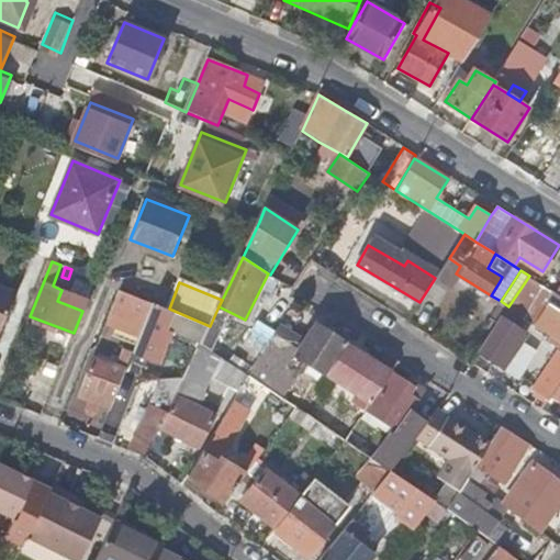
[(559,295),(556,293),(553,291),(547,287),(540,297),(524,287),(482,351),(501,362),(523,328),(517,325),(524,315),(534,321),(547,302),(548,302),(551,304),(540,324),(559,337),(559,295)]
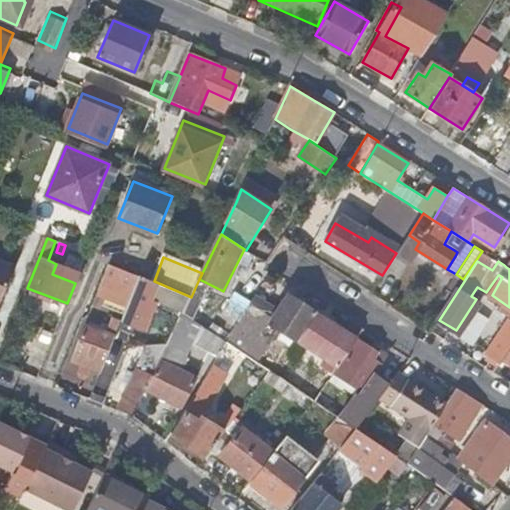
[(0,262),(0,304),(14,268),(0,262)]
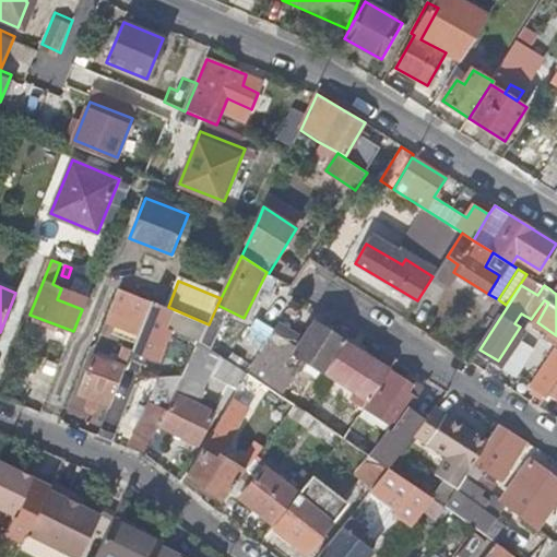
[(144,322),(153,301),(121,288),(113,309),(144,322)]
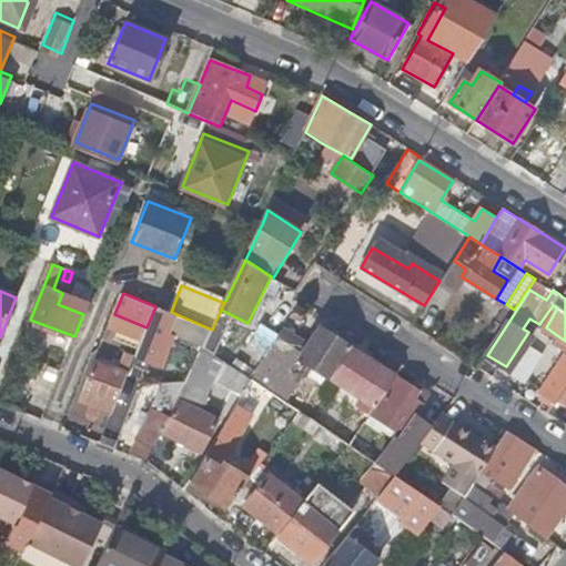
[(212,330),(171,312),(155,306),(147,327),(137,355),(158,364),(170,331),(204,345),(212,330)]
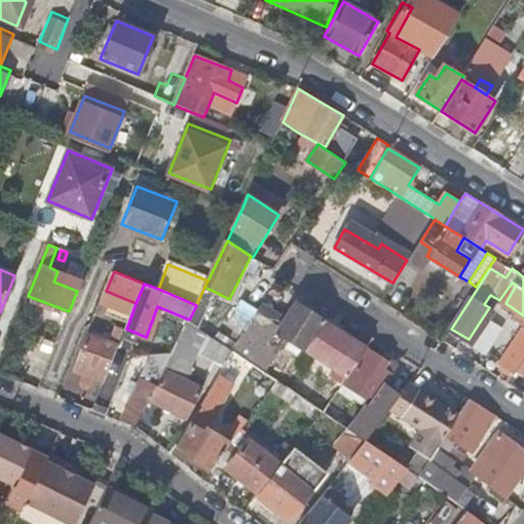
[(232,349),(233,350),(254,365),(285,320),(262,305),(232,349)]
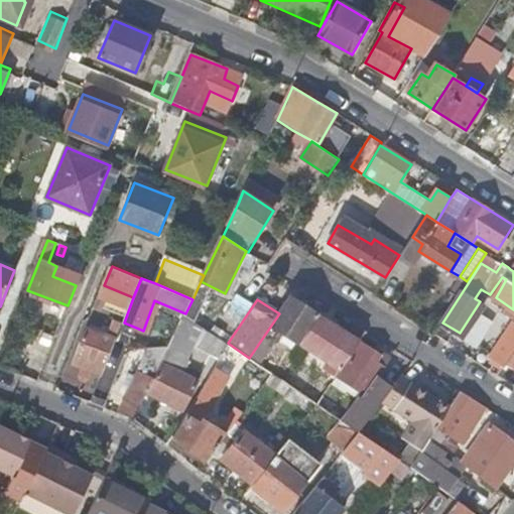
[(351,336),(298,303),(280,331),(332,364),(351,336)]
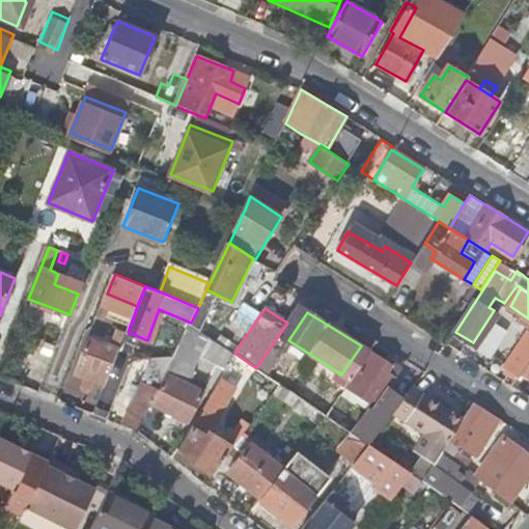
[(95,380),(107,385),(120,350),(89,337),(75,372),(85,376),(81,385),(91,388),(95,380)]
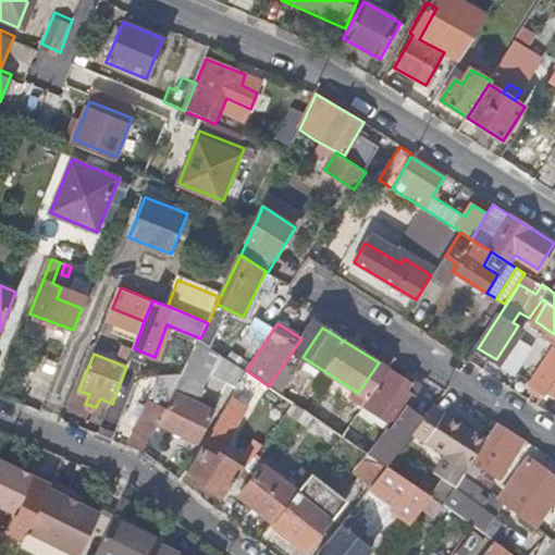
[(532,385),(544,394),(547,390),(554,379),(554,364),(549,360),(532,385)]
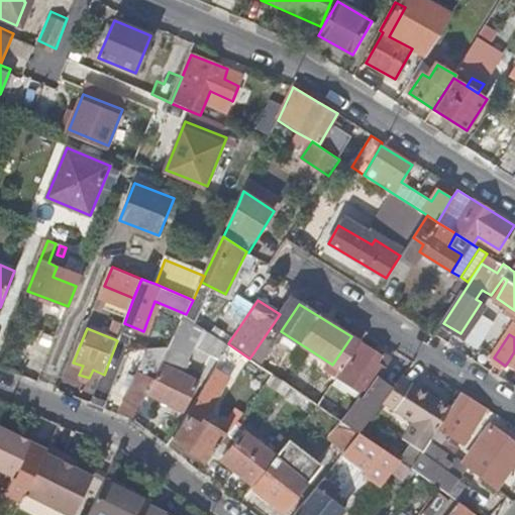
[(364,397),(343,422),(346,424),(359,432),(387,398),(388,397),(374,386),(390,361),(362,343),(340,377),(368,394),(365,398),(364,397)]
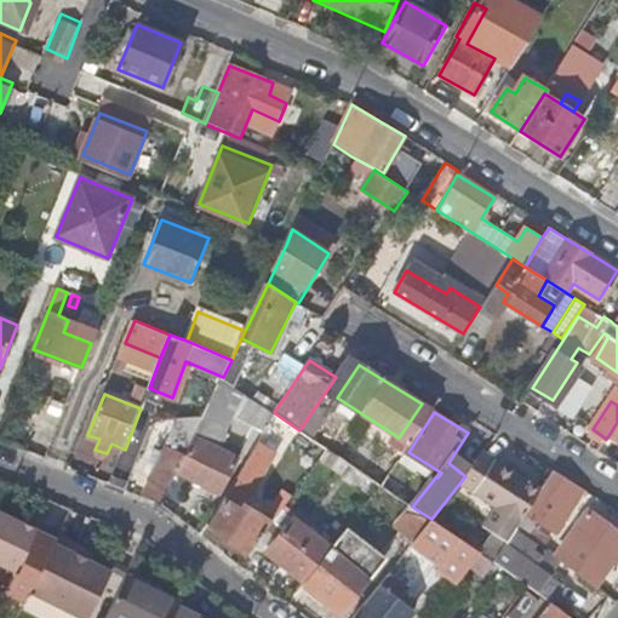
[(173,433),(144,496),(162,503),(198,429),(190,425),(183,438),(173,433)]
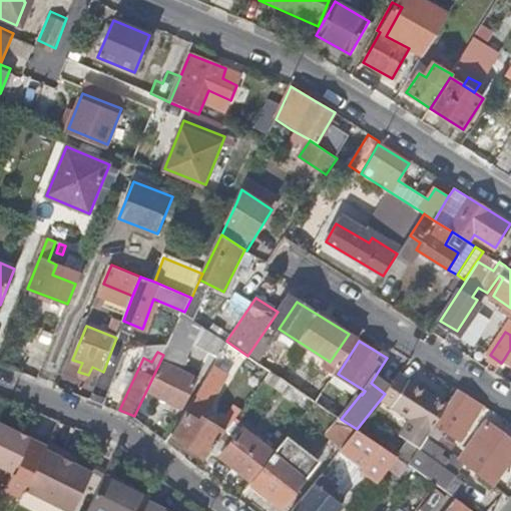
[(495,373),(510,382),(510,363),(504,359),(501,363),(495,373)]
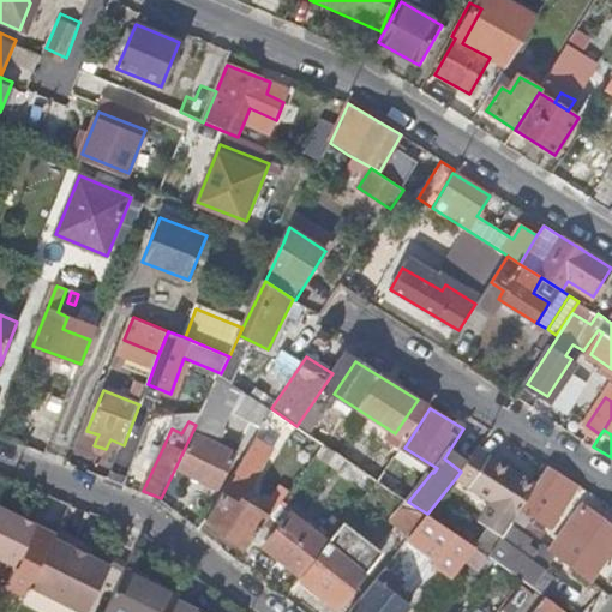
[(195,433),(178,467),(219,487),(235,454),(195,433)]
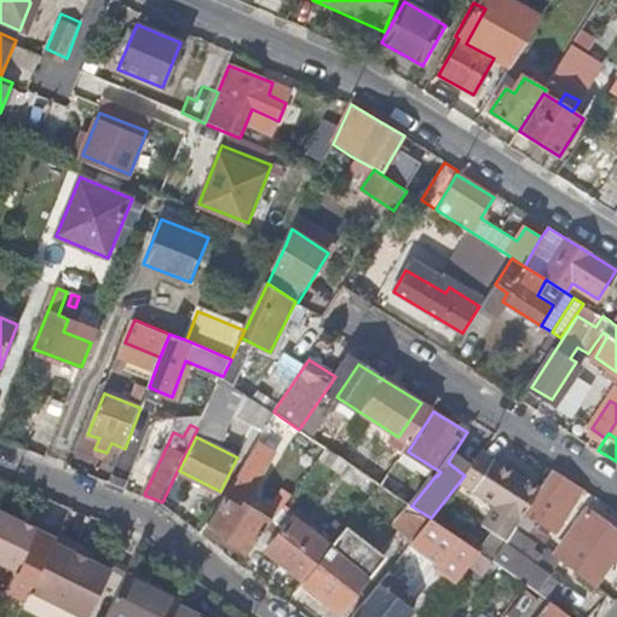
[(208,523),(248,554),(257,542),(272,522),(246,501),(276,451),(258,440),(208,523)]
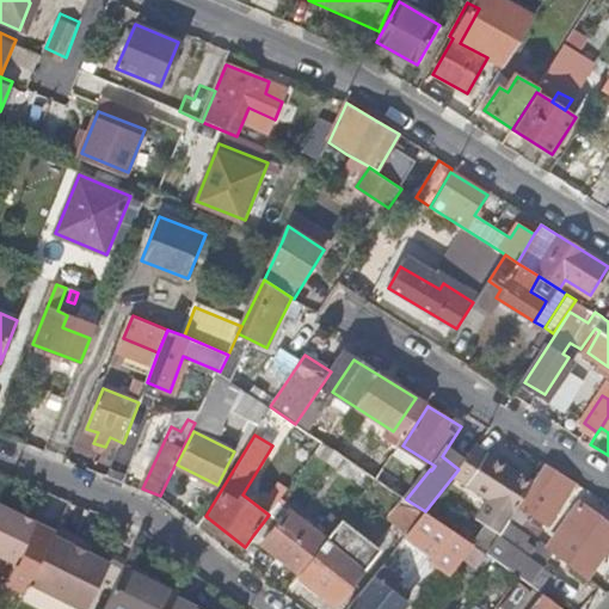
[(477,447),(459,469),(457,471),(472,480),(488,454),(477,447)]
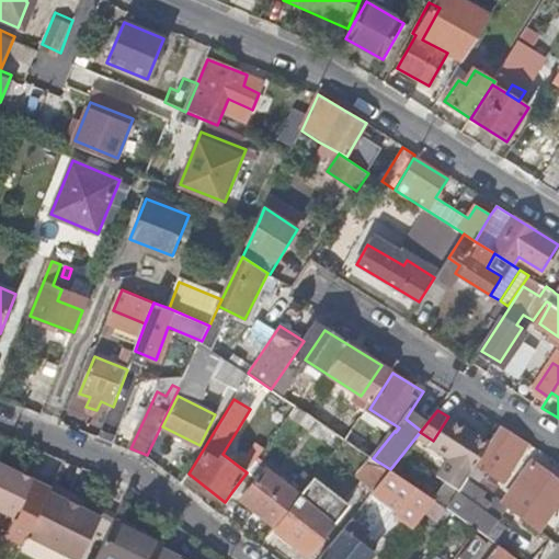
[(490,444),(448,417),(433,441),(431,445),(451,457),(438,477),(460,490),(477,465),(490,444)]
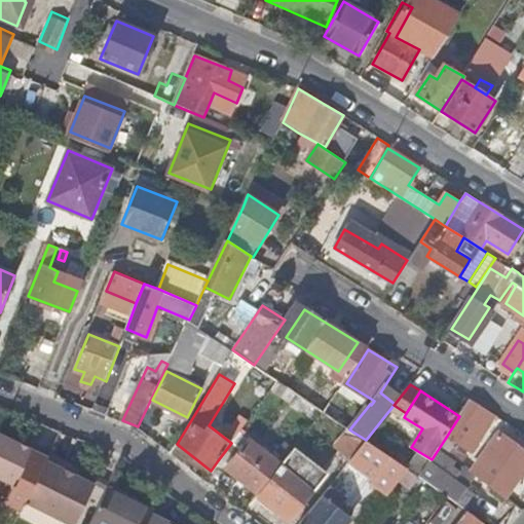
[(496,415),(471,399),(459,416),(447,436),(473,452),(496,415)]
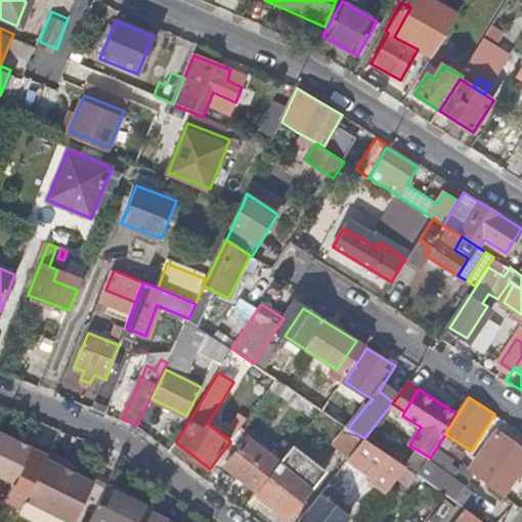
[(329,399),(321,409),(335,419),(341,408),(329,399)]
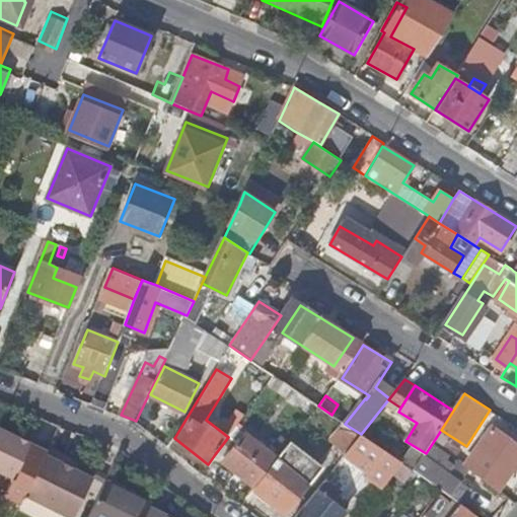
[(215,454),(255,486),(278,457),(246,433),(245,434),(241,430),(244,426),(238,422),(228,437),(215,454)]
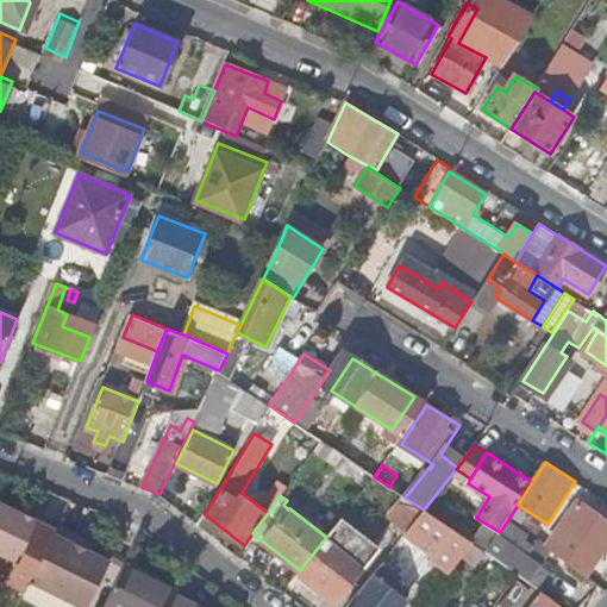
[(393,519),(407,530),(424,509),(408,500),(393,519)]
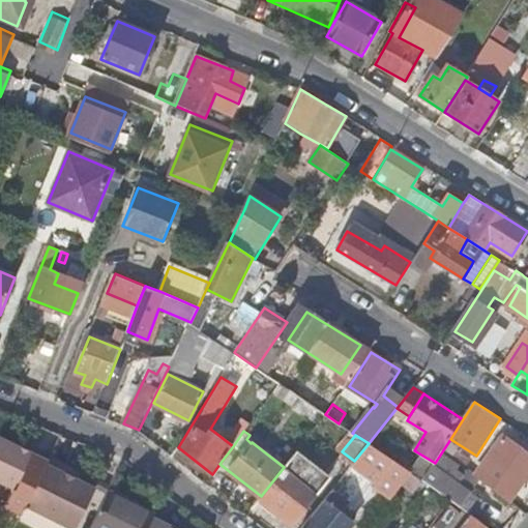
[(0,436),(0,480),(16,489),(33,453),(0,436)]
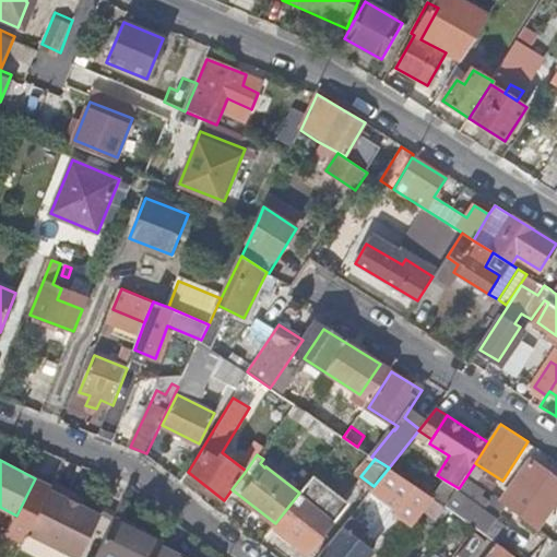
[(556,478),(532,461),(502,501),(540,528),(556,502),(556,478)]
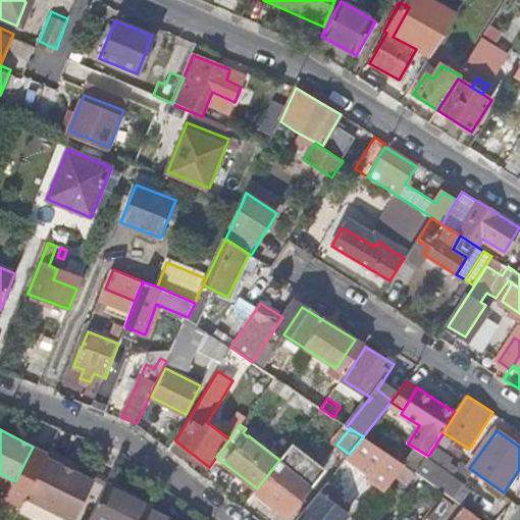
[(406,465),(364,437),(351,455),(373,473),(369,477),(385,490),(406,465)]
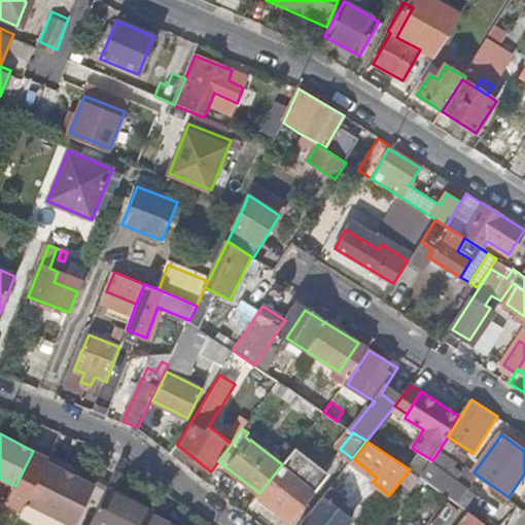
[(15,486),(6,503),(22,512),(27,502),(38,479),(48,458),(33,451),(15,486)]
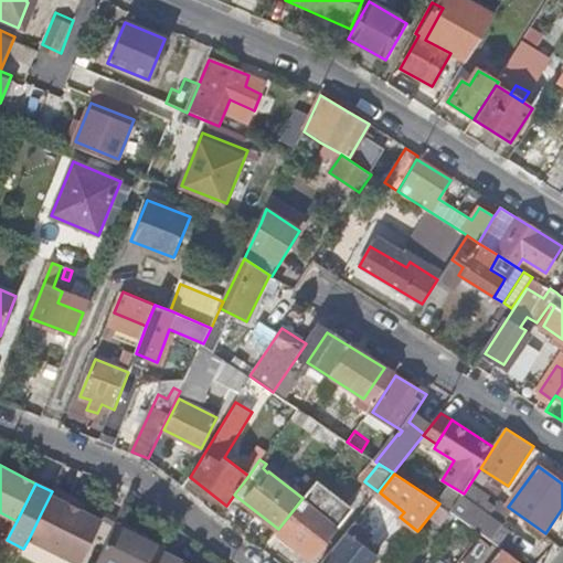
[(72,496),(55,487),(52,491),(41,513),(29,539),(77,562),(81,562),(103,521),(68,503),(72,496)]
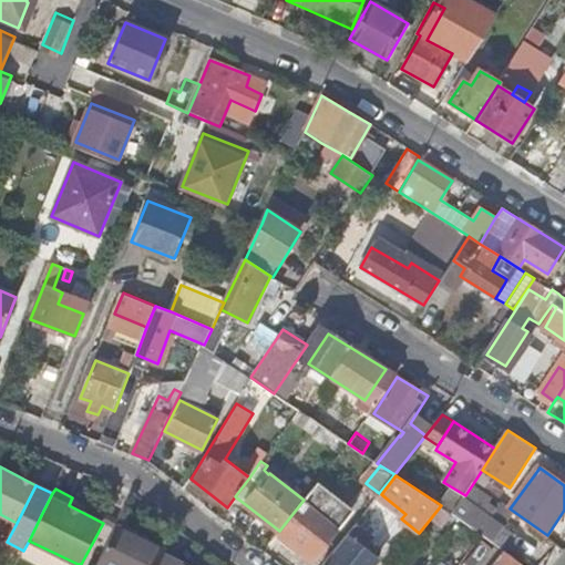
[(488,515),(463,499),(453,514),(484,535),(496,543),(511,521),(499,513),(497,514),(492,510),(488,515)]
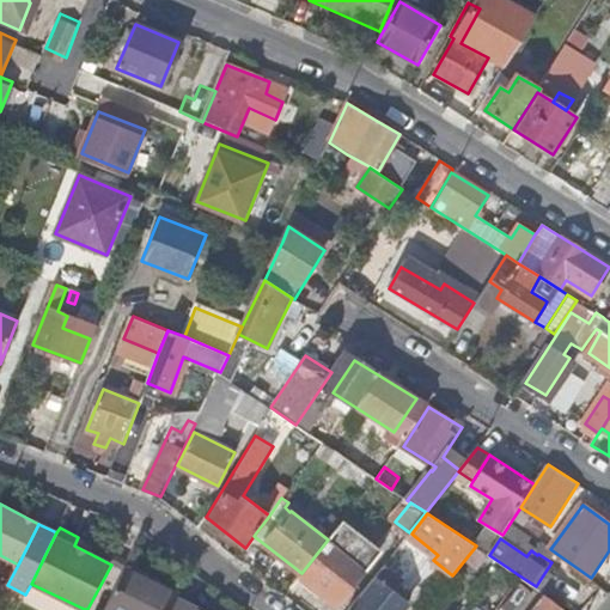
[(328,540),(302,573),(340,604),(367,571),(328,540)]
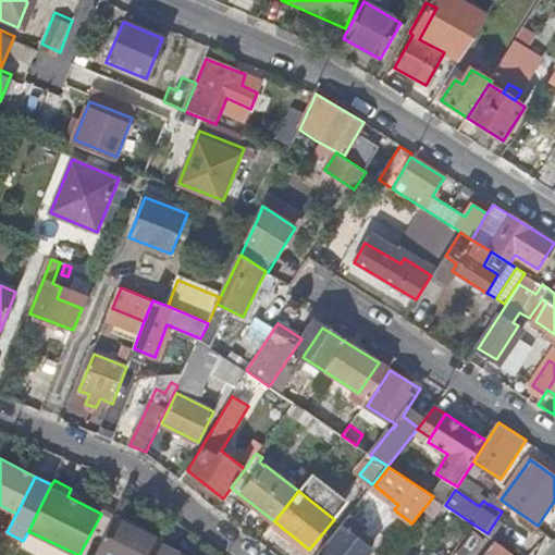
[(96,552),(101,554),(155,554),(161,544),(162,541),(113,516),(96,552)]
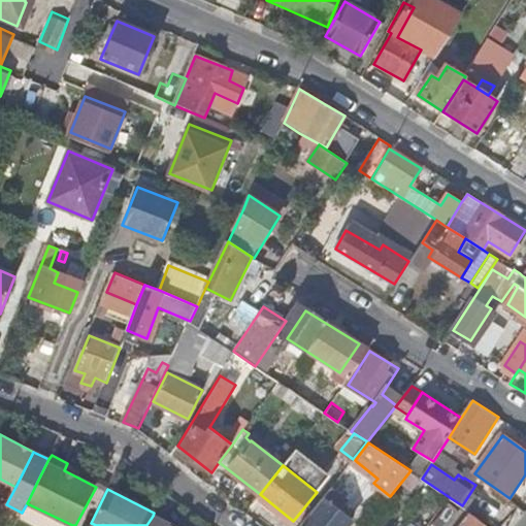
[(329,489),(321,499),(322,500),(300,525),(349,525),(353,522),(339,512),(347,502),(329,489)]
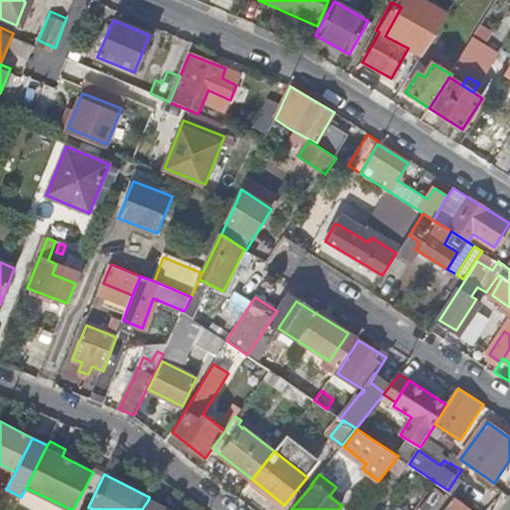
[(469,509),(473,507),(456,496),(444,509),(469,509)]
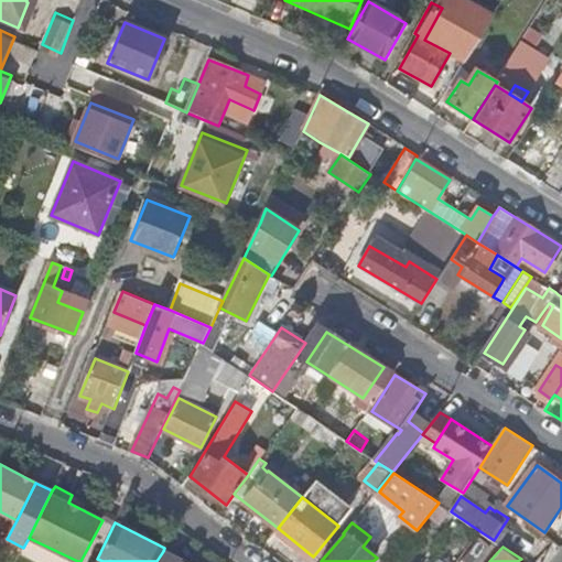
[(182,561),(183,561),(163,551),(157,561),(182,561)]
